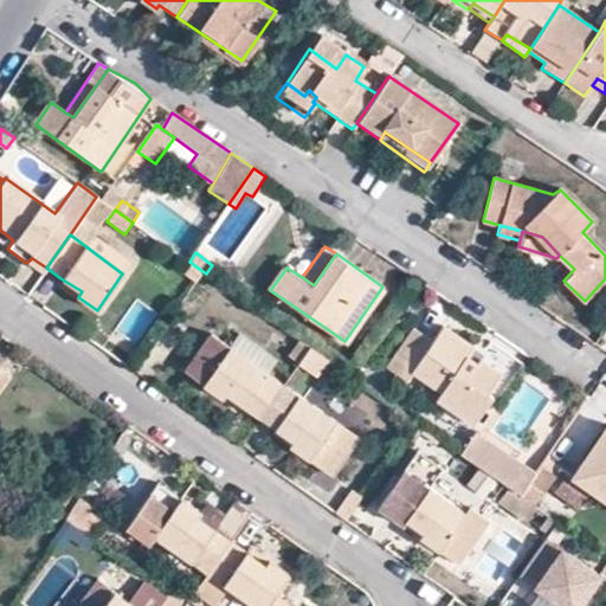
[(43,274),(46,268),(32,258),(26,263),(42,274),(43,274)]
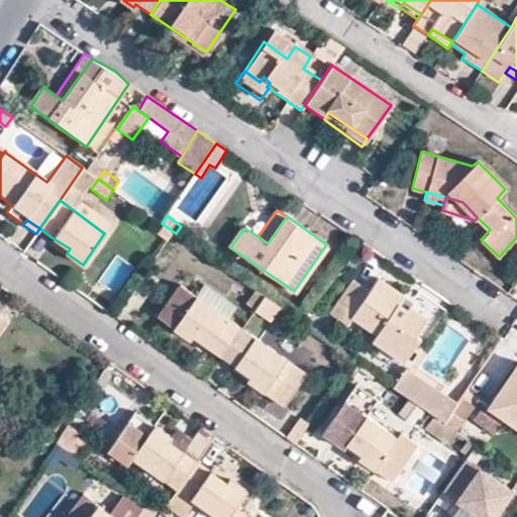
[(49,242),(67,253),(70,248),(52,237),(49,242)]
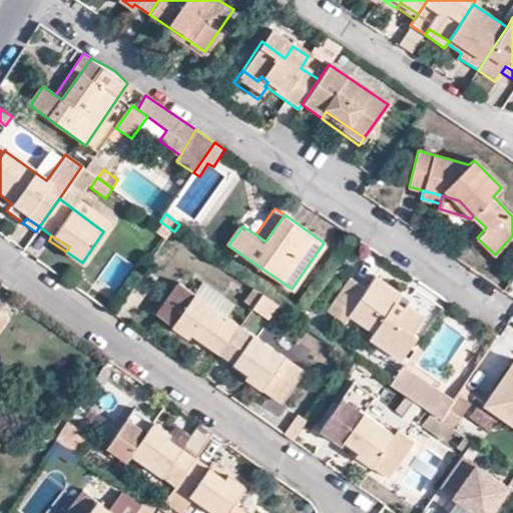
[(396,303),(401,296),(376,278),(366,290),(351,280),(328,313),(343,323),(349,315),(374,333),(369,340),(400,362),(418,338),(412,333),(423,318),(409,308),(404,309),(396,303)]
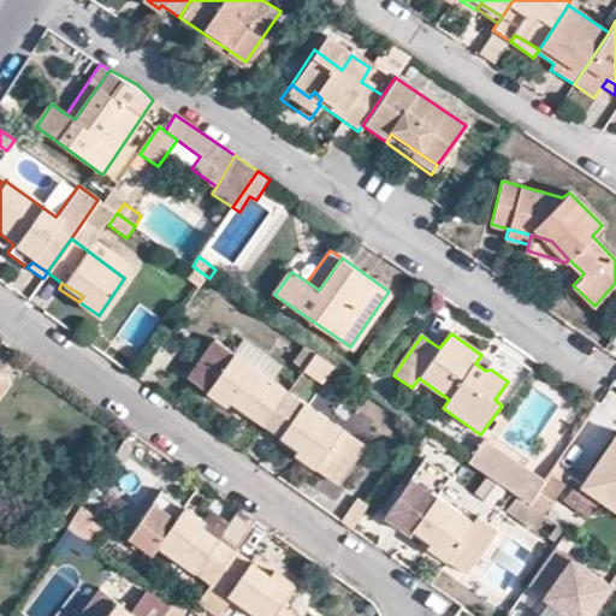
[(289,359),(302,368),(313,353),(301,343),(289,359)]
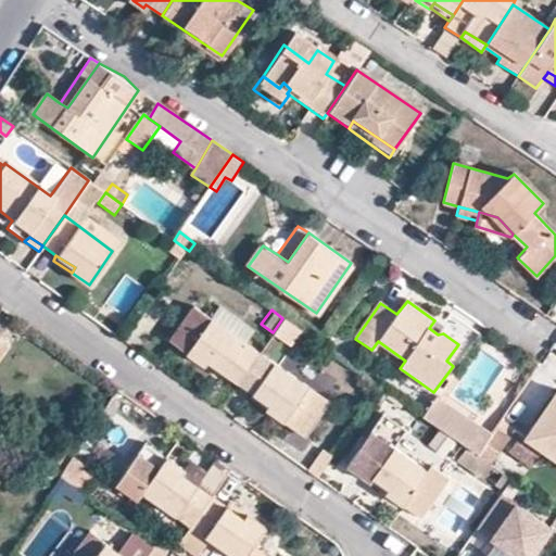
[(298,328),(282,318),(273,332),(272,335),(287,345),(298,328)]
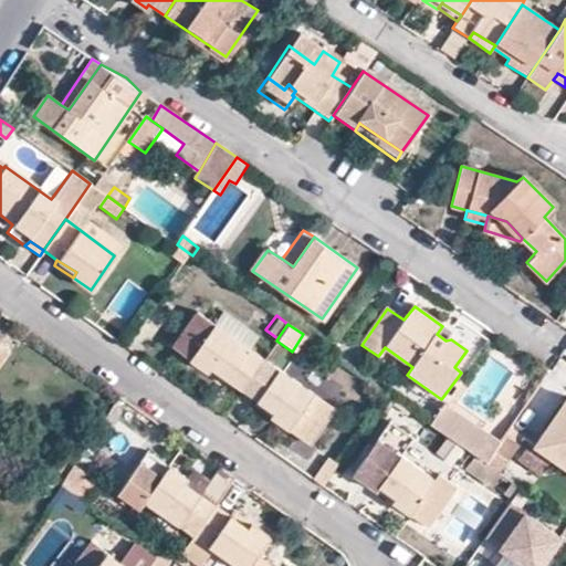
[(188,359),(206,371),(211,367),(227,378),(242,388),(262,360),(212,325),(188,359)]
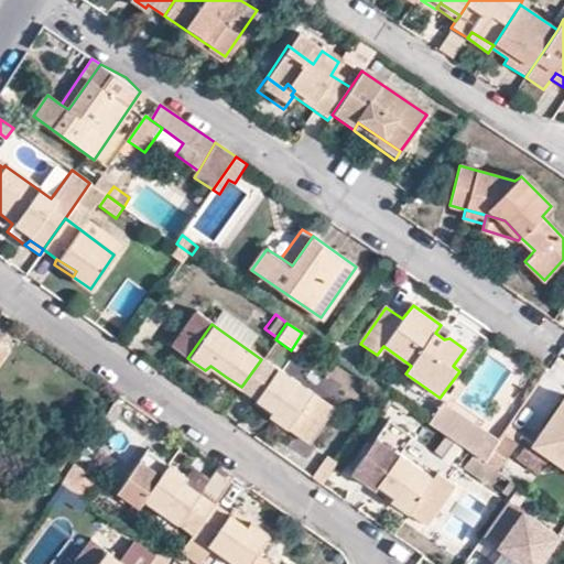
[(468,345),(441,325),(435,333),(444,339),(449,338),(465,349),(468,345)]
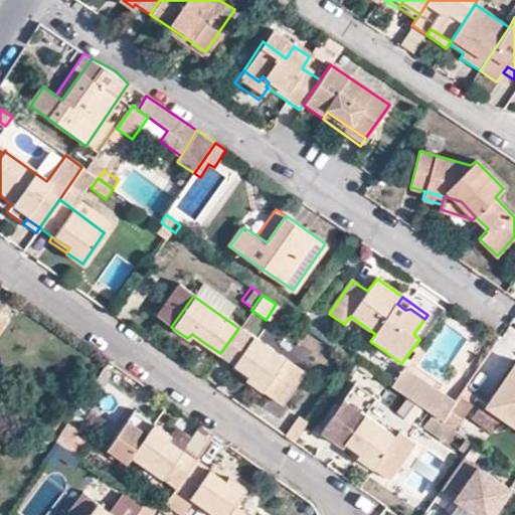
[(238,328),(220,353),(233,362),(248,373),(249,374),(245,379),(280,404),(302,373),(238,328)]
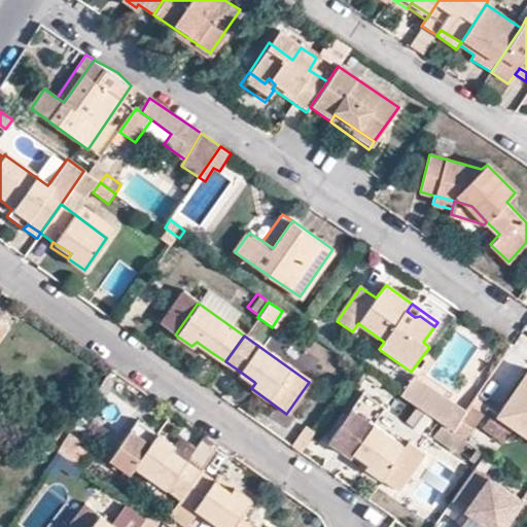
[(207,357),(211,352),(197,342),(191,346),(207,357)]
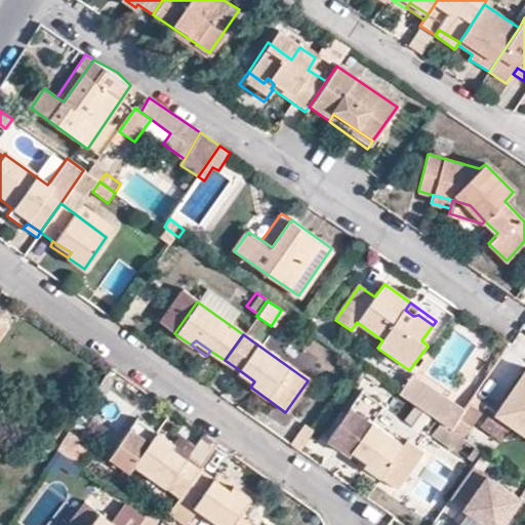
[(234,376),(250,387),(254,381),(253,380),(238,369),(234,375),(234,376)]
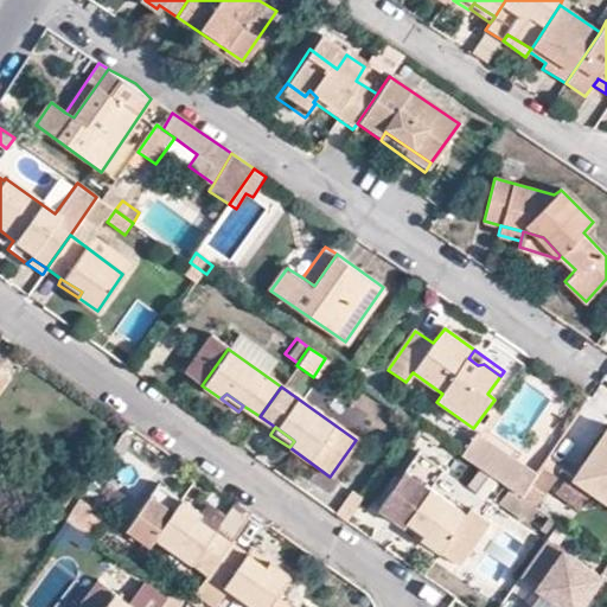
[(606,436),(605,435),(604,435),(574,478),(606,502),(606,436)]
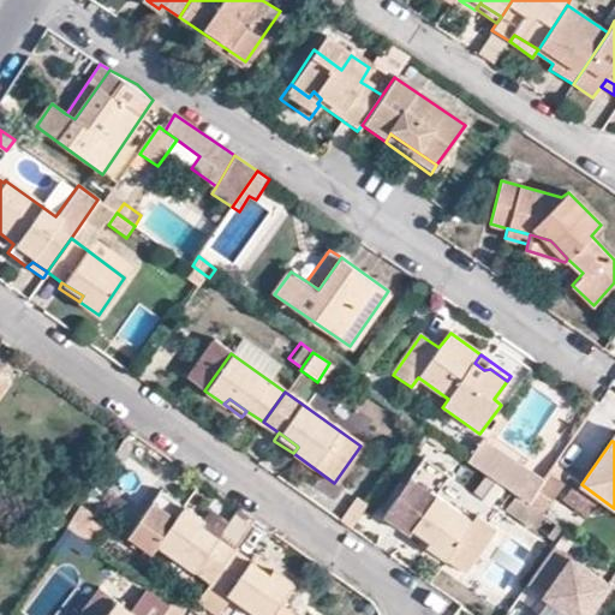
[(386,511),(395,517),(418,485),(431,466),(422,459),(386,511)]
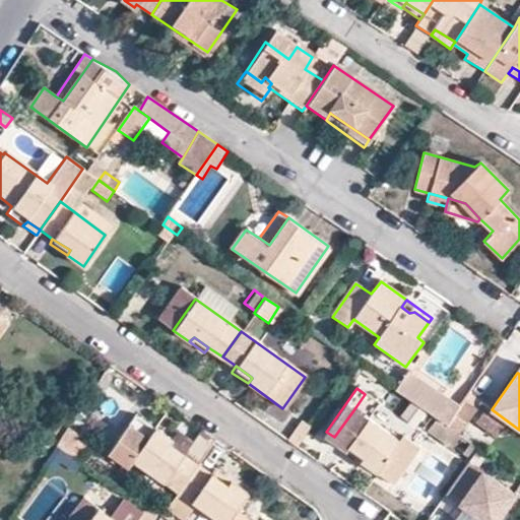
[(376,402),(365,394),(353,410),(365,418),(376,402)]
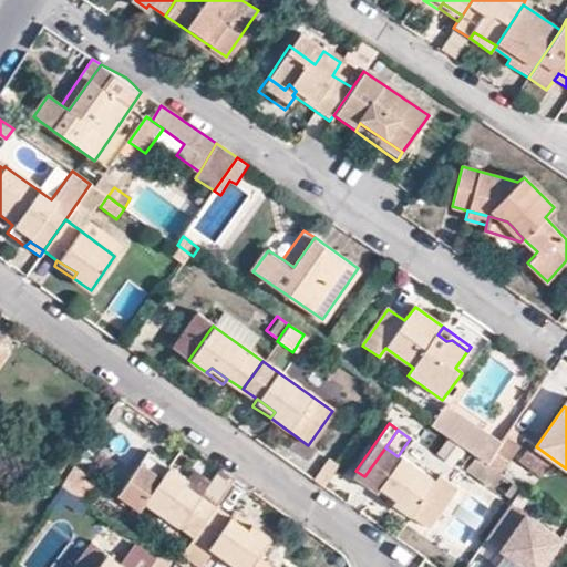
[(475,456),(485,464),(487,465),(500,447),(486,439),(474,455),(475,456)]
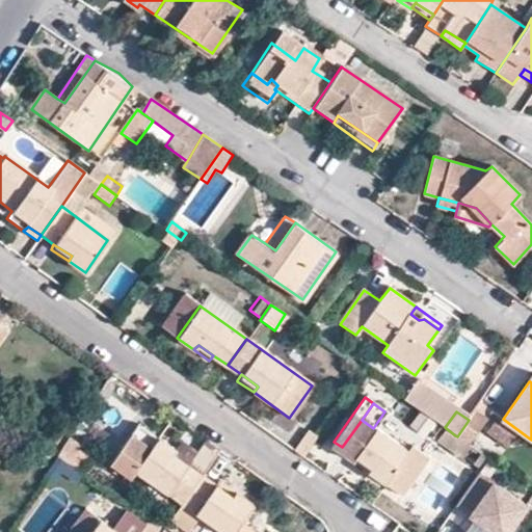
[(367,473),(384,485),(400,496),(427,457),(410,446),(406,452),(373,428),(362,420),(342,447),(371,468),(367,473)]
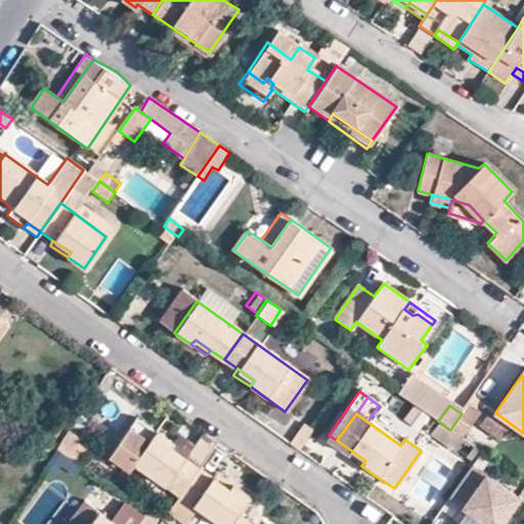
[(169,447),(173,442),(157,431),(137,417),(107,459),(128,473),(134,463),(180,494),(199,468),(184,457),(169,447)]
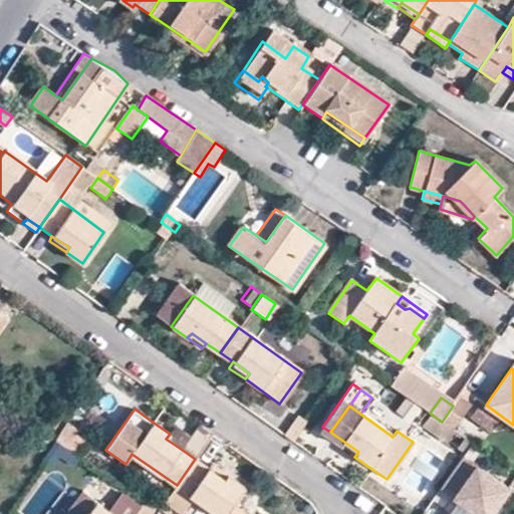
[(431,414),(421,428),(442,442),(451,429),(443,423),(442,422),(440,421),(431,414)]
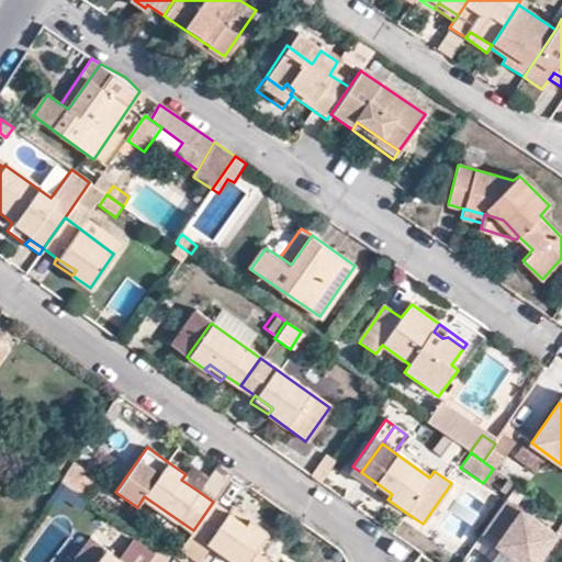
[(52,483),(56,475),(42,467),(41,465),(36,473),(52,483)]
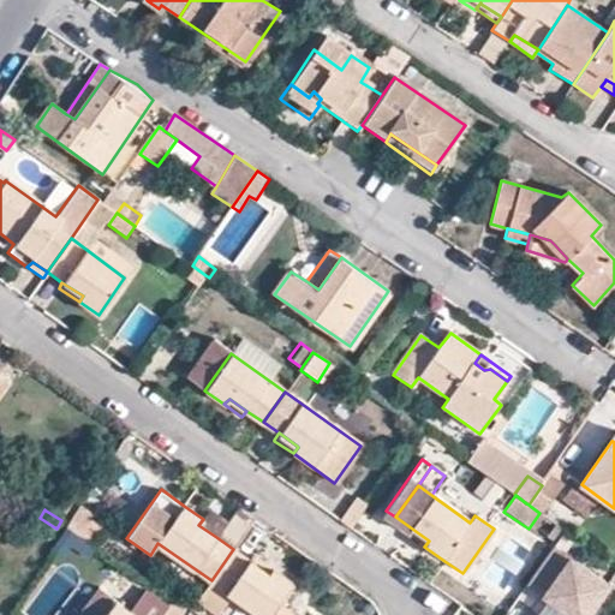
[(224,532),(238,543),(255,521),(240,511),(224,532)]
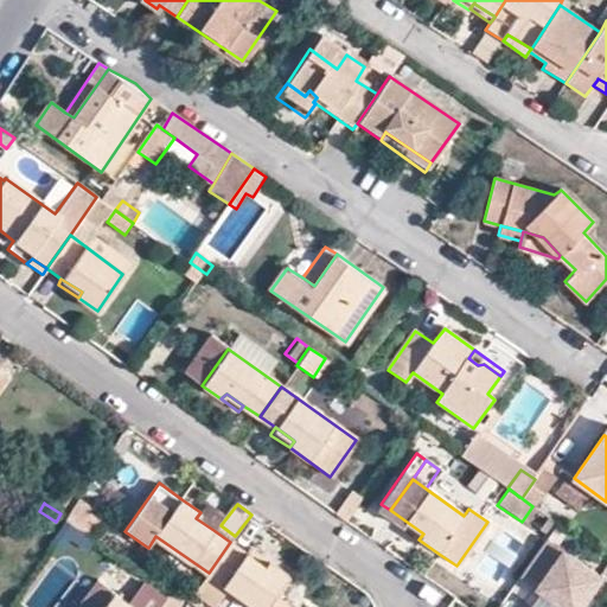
[(419,540),(423,534),(390,510),(381,504),(376,510),(419,540)]
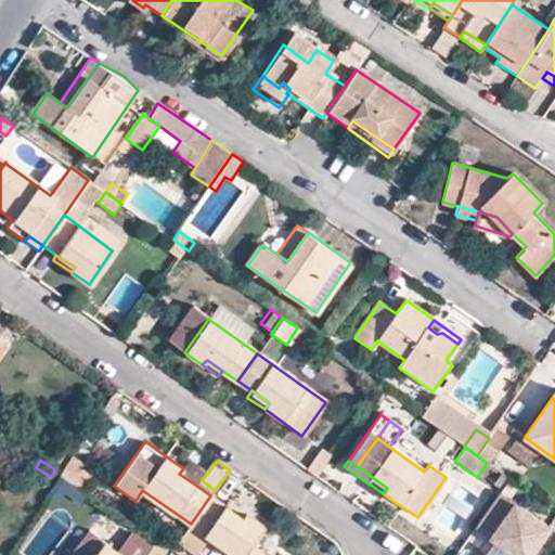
[(65,478),(86,492),(95,478),(75,464),(65,478)]
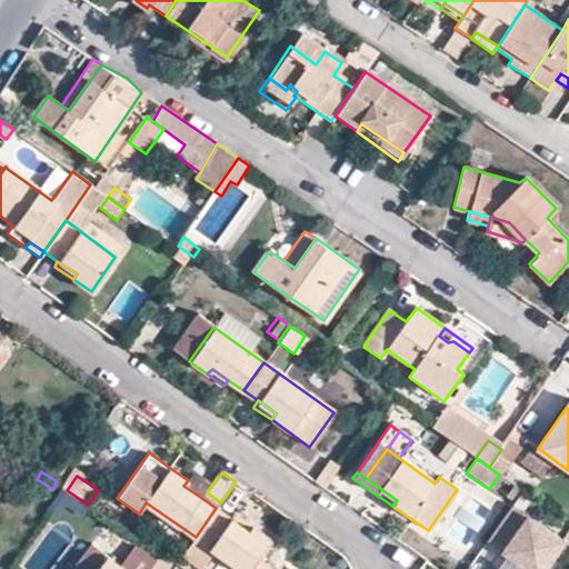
[(203,491),(188,480),(183,486),(200,497),(203,491)]
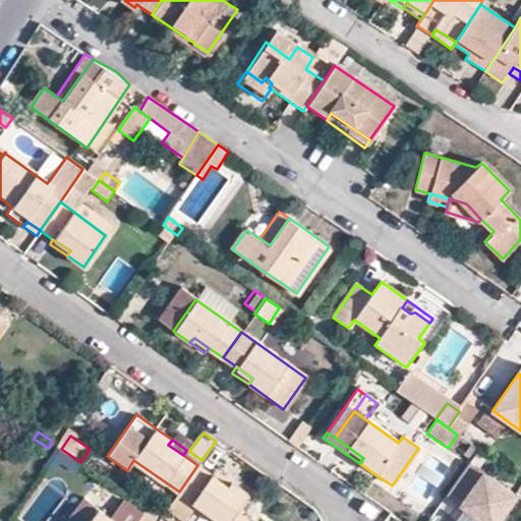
[(74,471),(80,462),(61,449),(52,462),(61,468),(64,464),(74,471)]
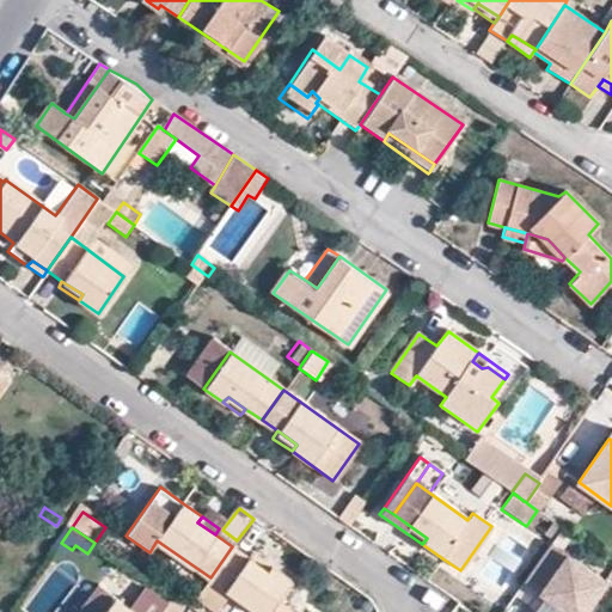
[(522,581),(539,593),(545,598),(536,611),(534,611),(582,611),(605,582),(550,544),(522,581)]
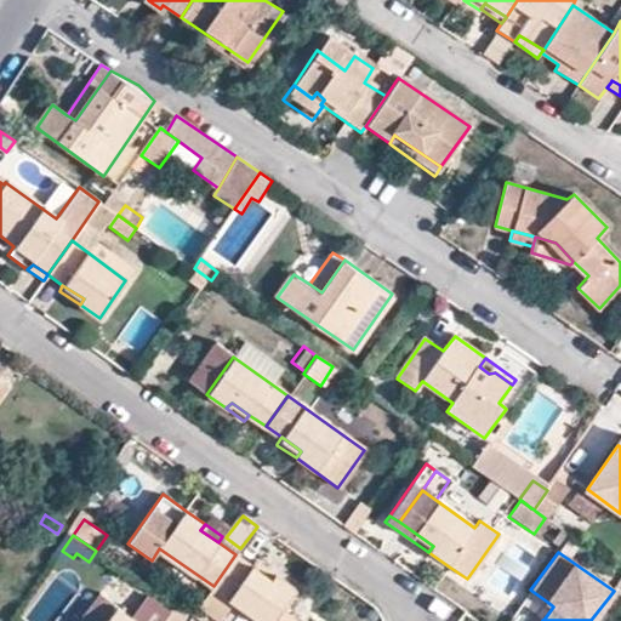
[(263,620),(297,620),(281,609),(296,588),(275,574),(272,580),(271,579),(251,565),(235,554),(214,586),(263,620)]
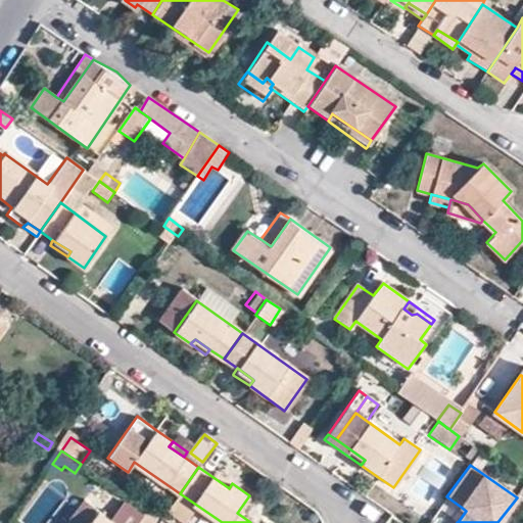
[(215,471),(211,476),(228,487),(232,483),(215,471)]
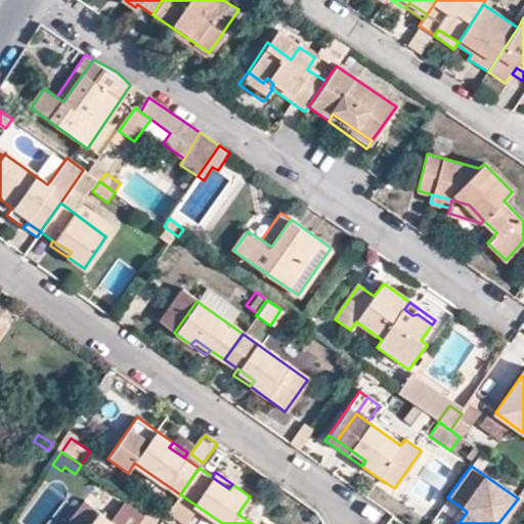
[(518,498),(498,523),(508,523),(523,503),(518,498)]
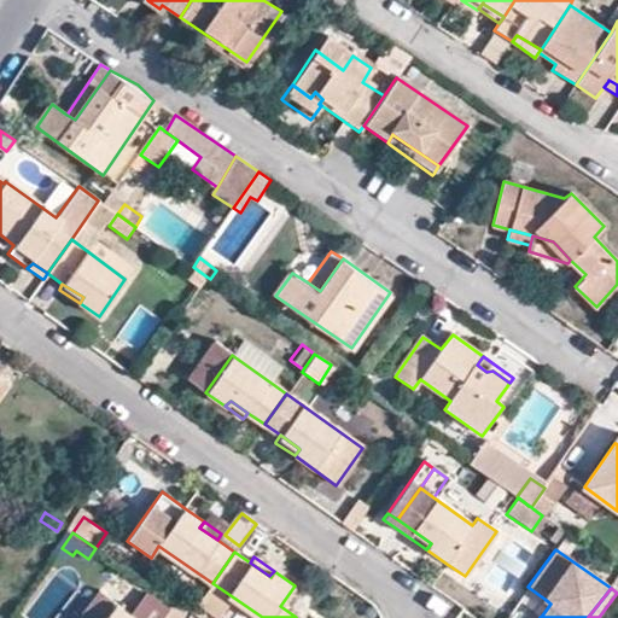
[(136,617),(99,590),(77,617),(136,617)]
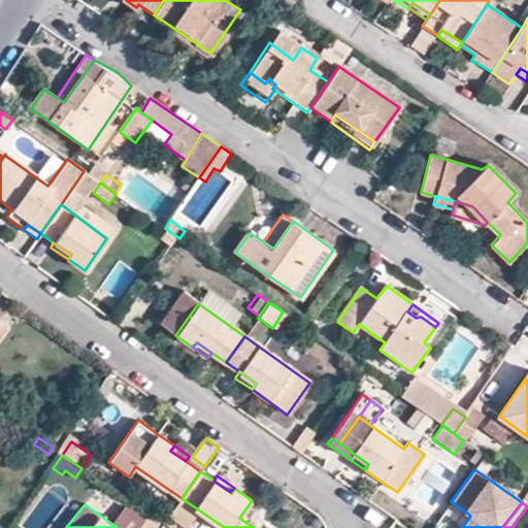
[(180,504),(174,520),(194,527),(200,512),(180,504)]
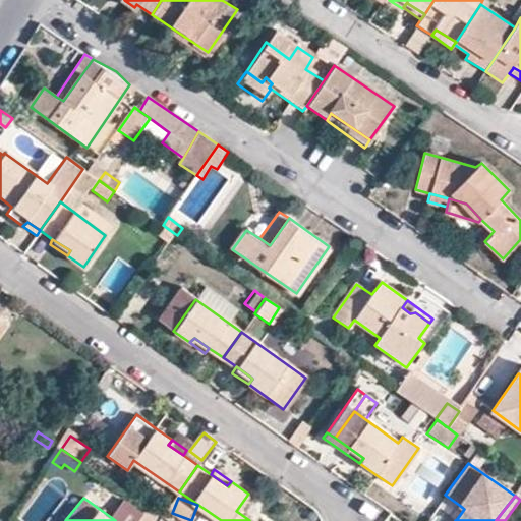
[(451,516),(456,520),(464,509),(459,505),(451,516)]
